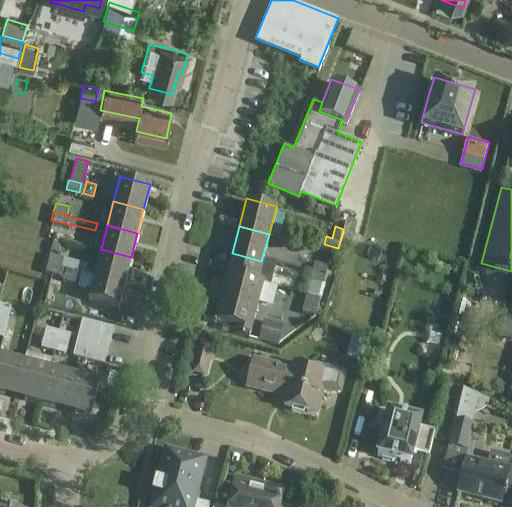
[(53,238),(51,248),(59,250),(61,240),(53,238)]
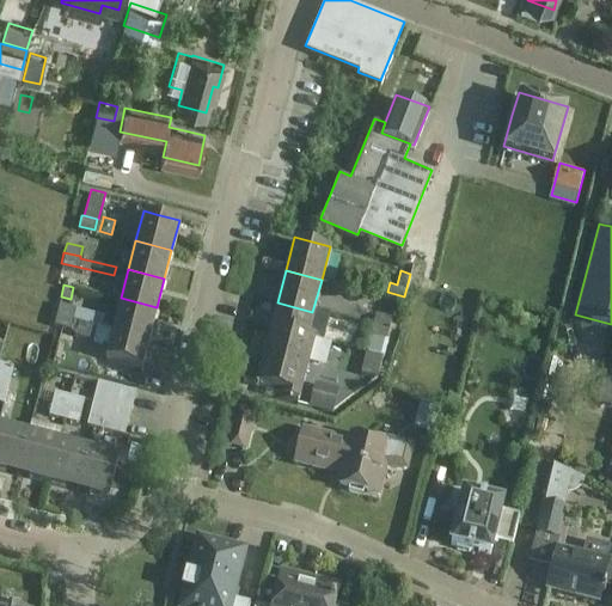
[(121,298),(112,326),(150,336),(157,307),(121,298)]
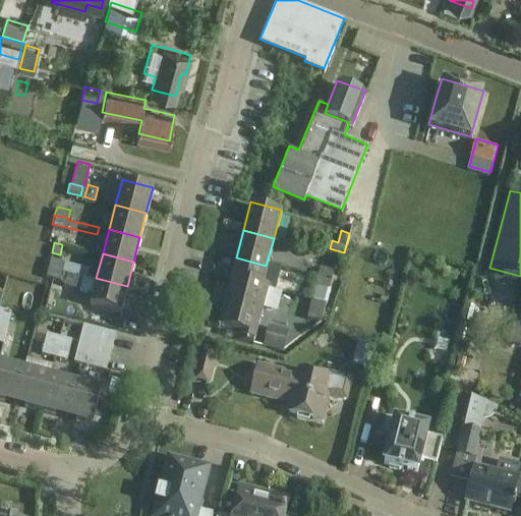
[(50,255),(48,266),(61,269),(64,260),(50,255)]
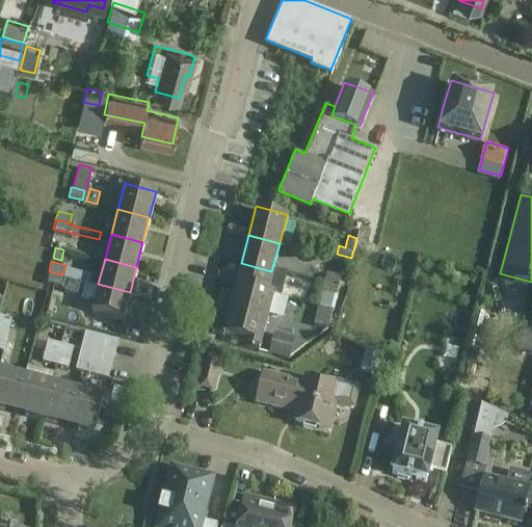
[(271,271),(241,263),(233,292),(285,306),(287,295),(267,290),(271,271)]
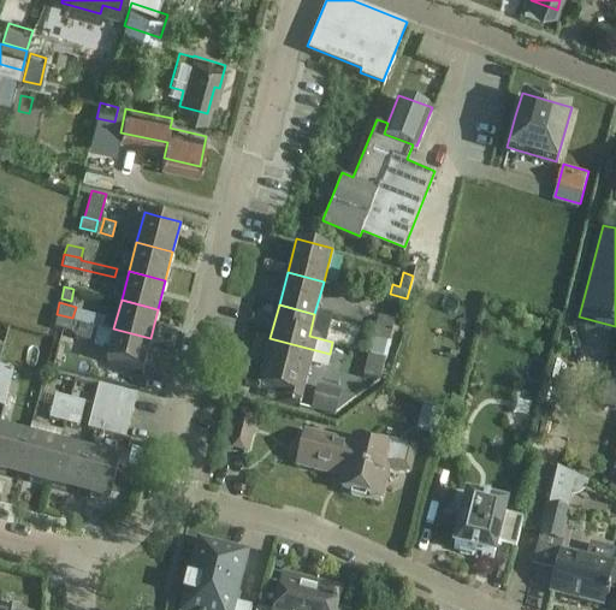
[(395,315),(378,312),(373,332),(390,336),(395,315)]
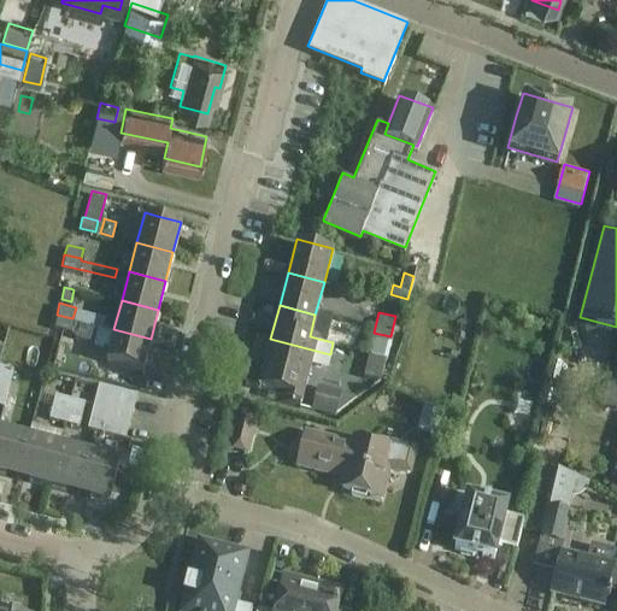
[(54,324),(60,325),(70,328),(72,318),(57,315),(54,324)]
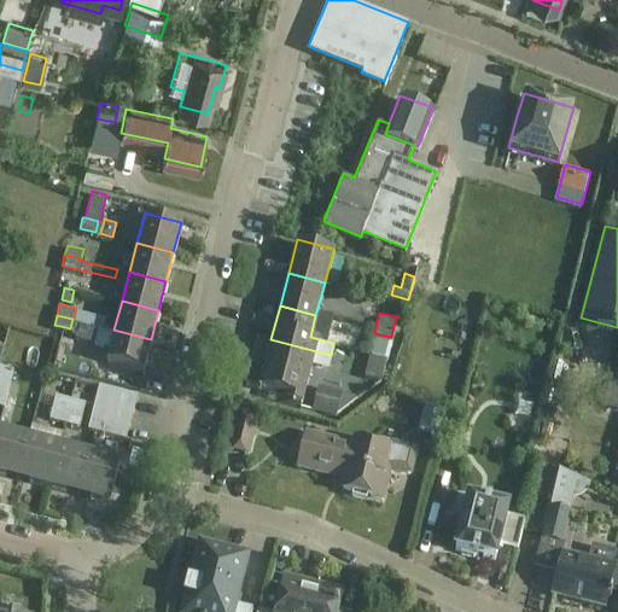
[(106,360),(120,362),(143,368),(151,339),(114,330),(98,326),(94,341),(111,344),(106,360)]
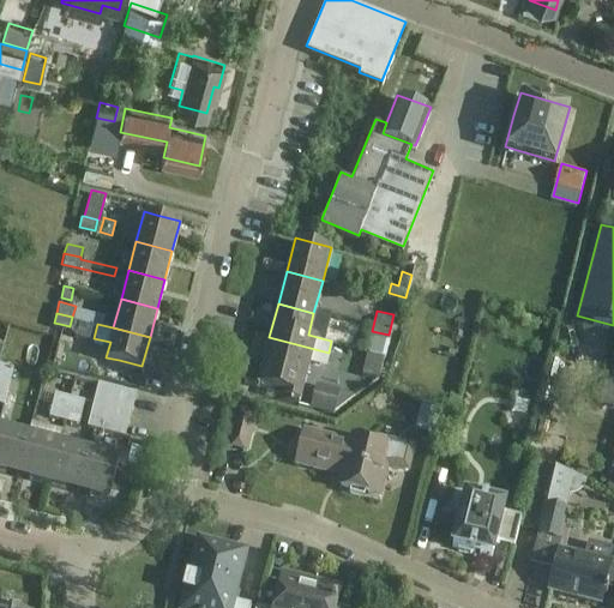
[(244,380),(266,386),(276,389),(275,395),(299,402),(309,359),(325,362),(329,353),(269,337),(260,371),(247,366),(244,380)]
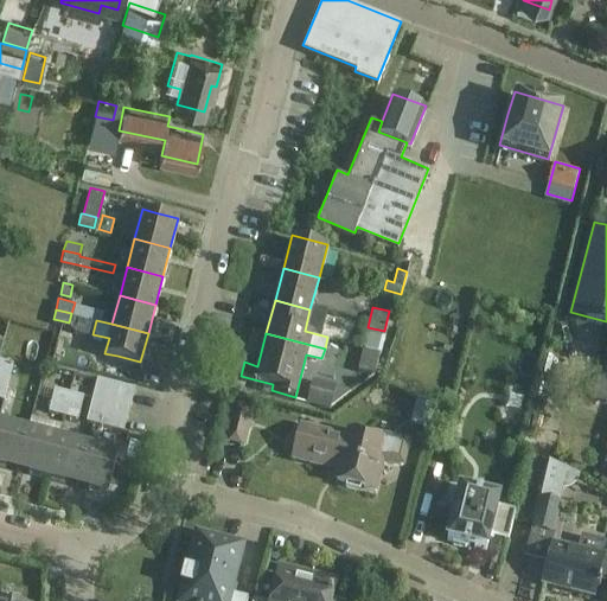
[(363,344),(358,365),(375,370),(379,349),(363,344)]
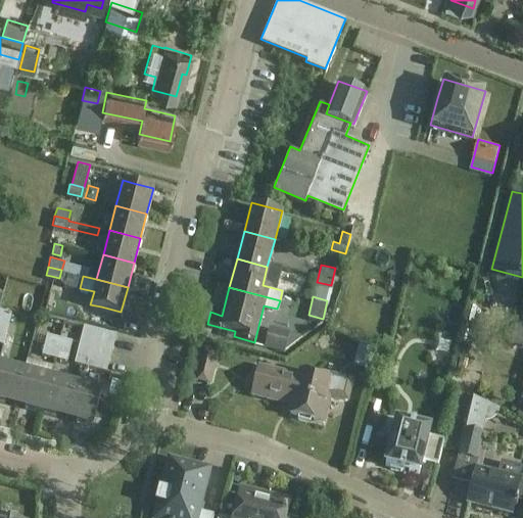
[(11,310),(0,307),(0,340),(3,341),(11,310)]
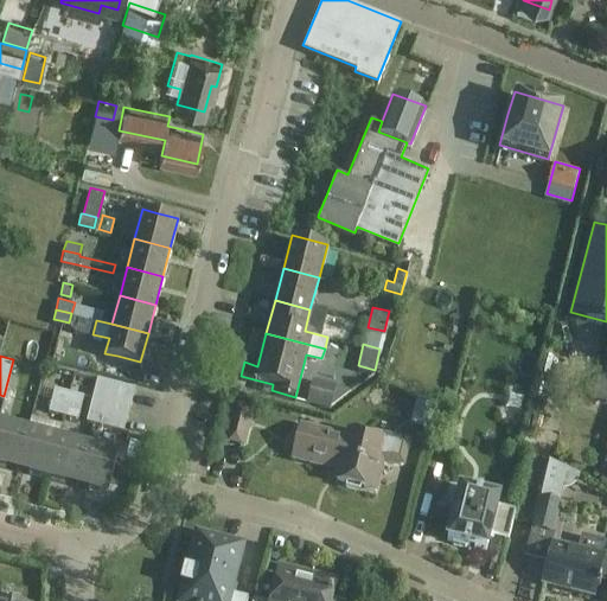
[(97,375),(97,376),(85,417),(123,427),(134,384),(97,375)]
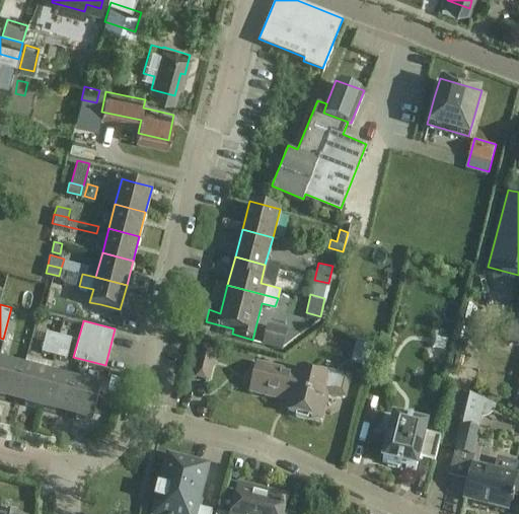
[(262,341),(264,342),(282,347),(287,327),(267,321),(262,341)]
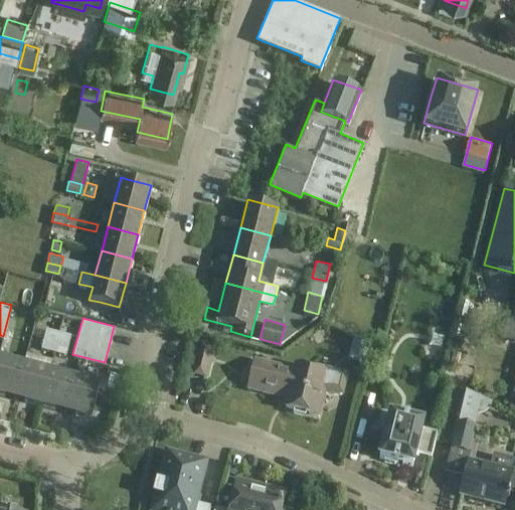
[(514,322),(507,321),(503,337),(514,339),(514,322)]
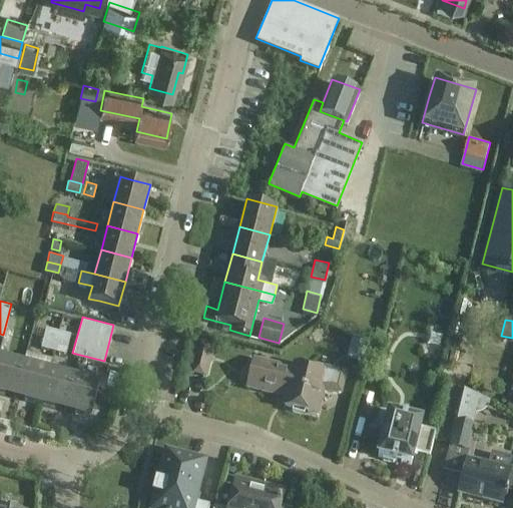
[(53,349),(58,328),(45,325),(40,346),(53,349)]
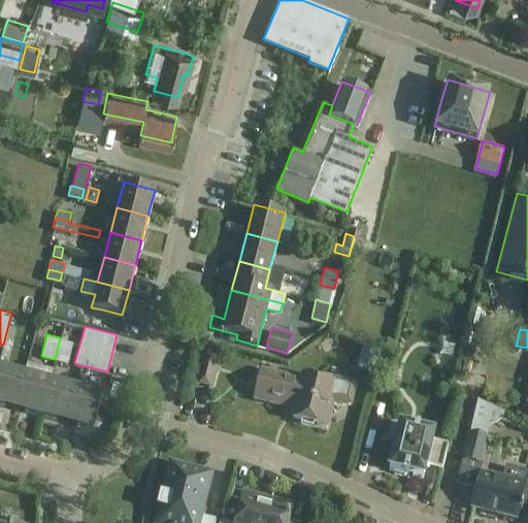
[(72,340),(60,337),(55,359),(67,362),(72,340)]
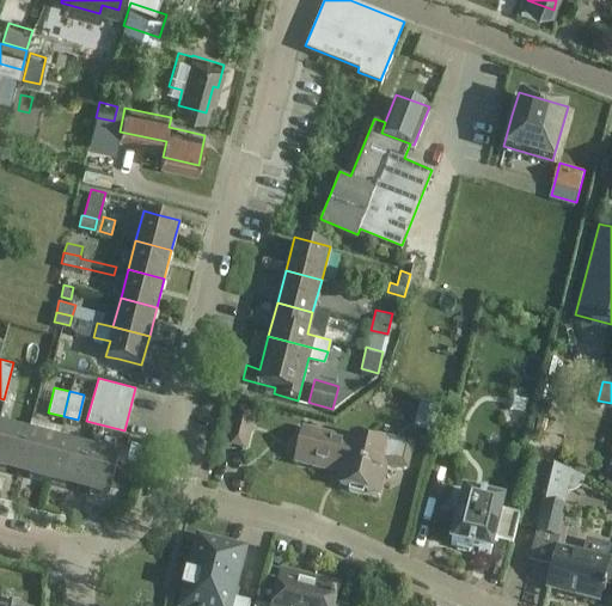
[(438,408),(418,398),(411,426),(432,432),(438,408)]
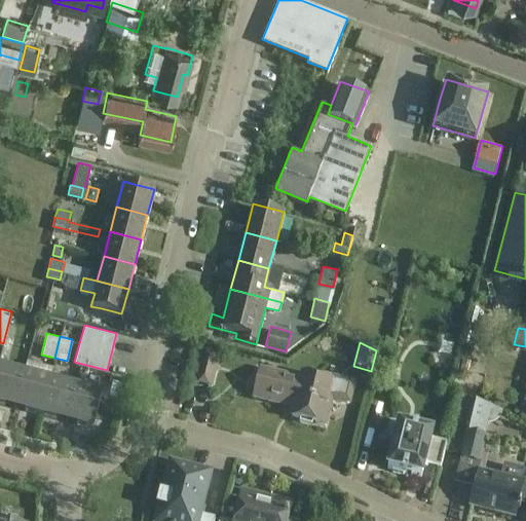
[(218,355),(201,350),(194,379),(211,383),(218,355)]
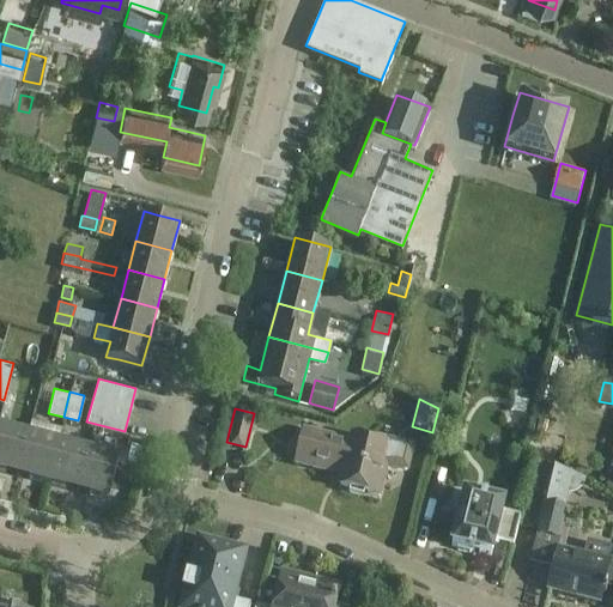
[(0,466),(17,471),(26,431),(0,424),(0,466)]
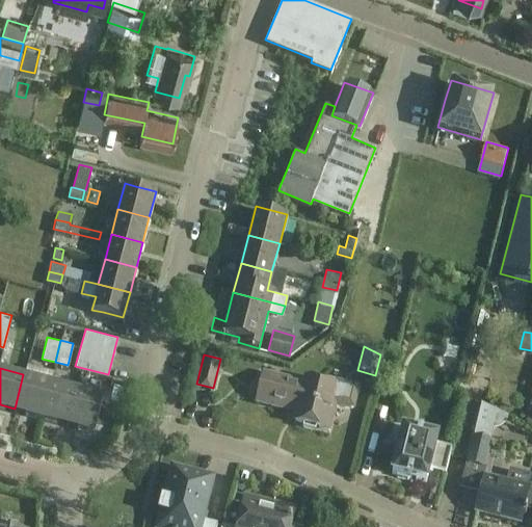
[(264,370),(262,378),(257,398),(296,409),(294,418),(328,426),(335,402),(352,403),(357,384),(338,378),(337,383),(304,375),(303,379),(264,370)]
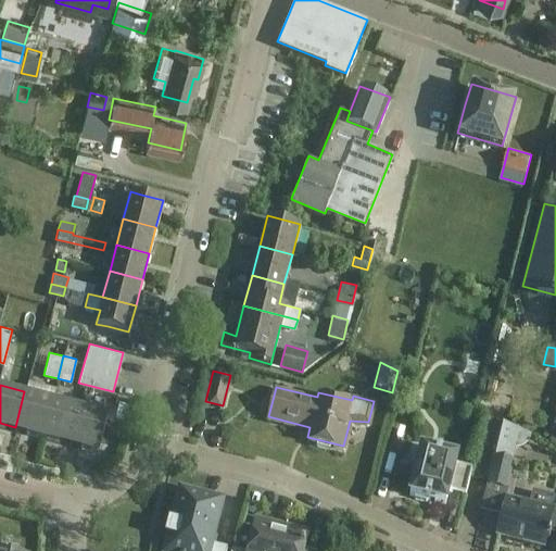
[(24,391),(15,427),(42,435),(52,399),(24,391)]
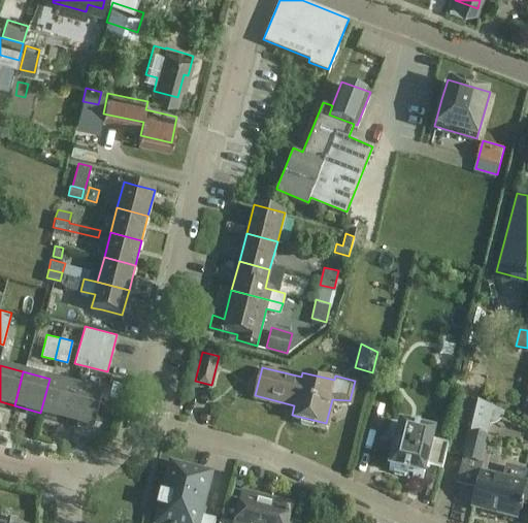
[(50,379),(40,413),(66,420),(75,386),(50,379)]
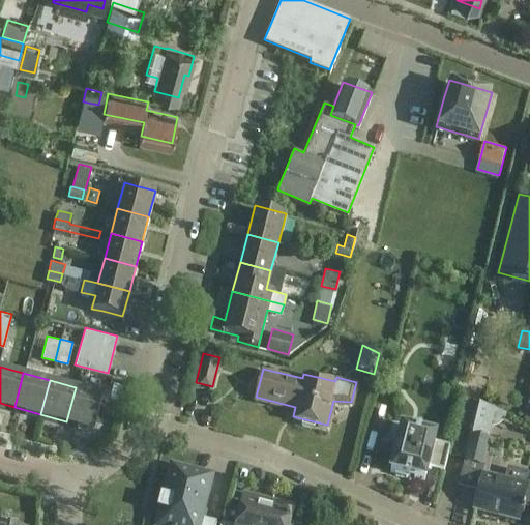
[(76,387),(66,421),(93,428),(101,394),(76,387)]
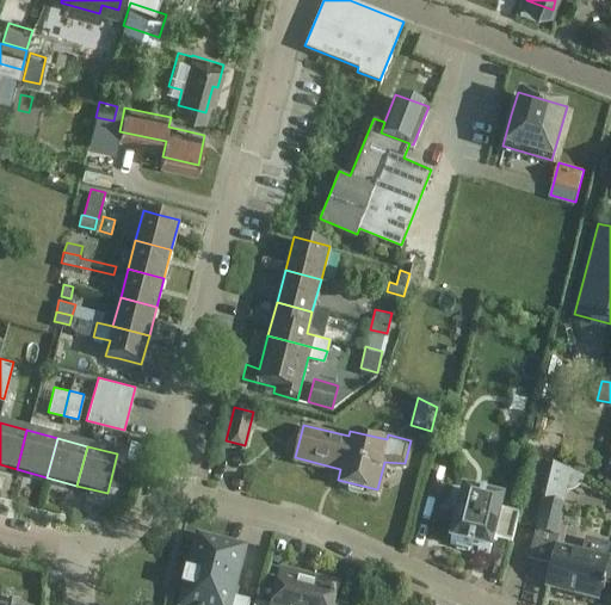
[(563,488),(567,488),(573,469),(551,460),(543,499),(536,529),(556,535),(563,502),(561,502),(563,488)]
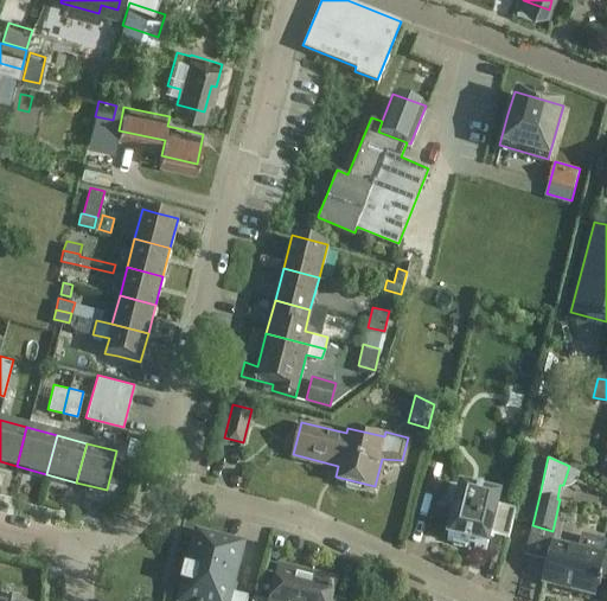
[(459,485),(452,513),(447,536),(486,545),(490,531),(508,536),(515,507),(496,503),(498,494),(459,485)]
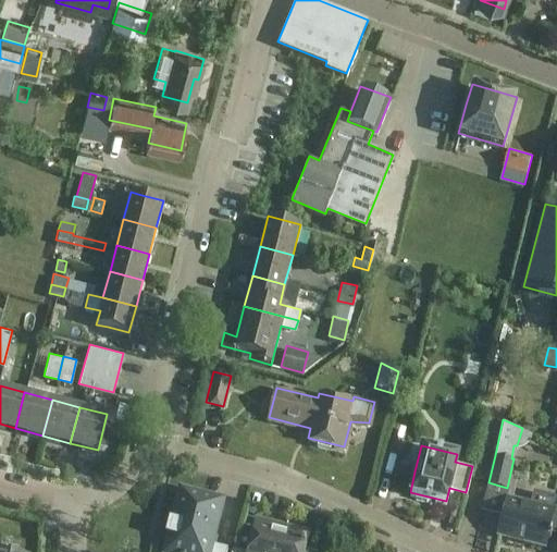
[(163,551),(169,551),(225,551),(227,544),(211,540),(222,497),(180,487),(163,551)]
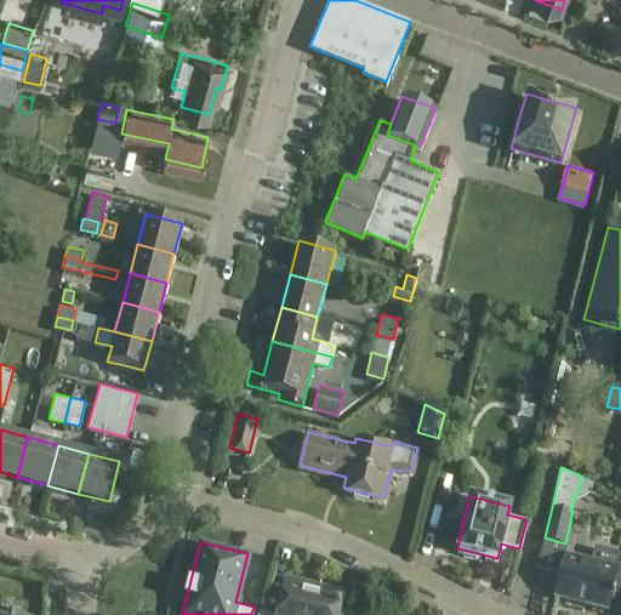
[(620,565),(564,552),(554,593),(608,607),(611,591),(620,593),(620,565)]
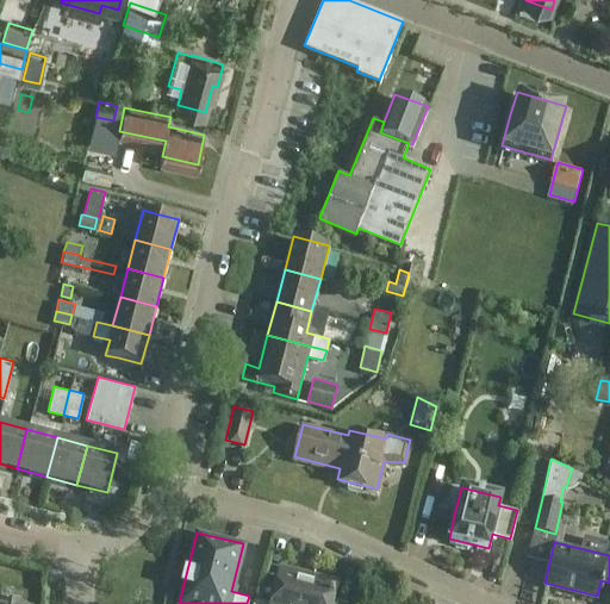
[(254,597),(251,603),(330,603),(335,586),(299,578),(302,571),(281,565),(272,602),(254,597)]
